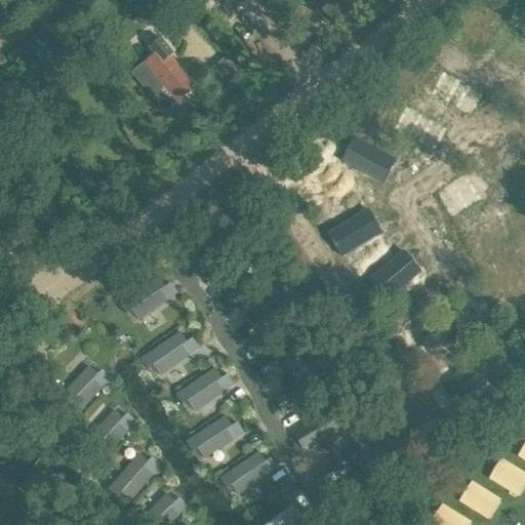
[(352,0),(310,0),(309,0),(330,28),(357,6),(352,0)]
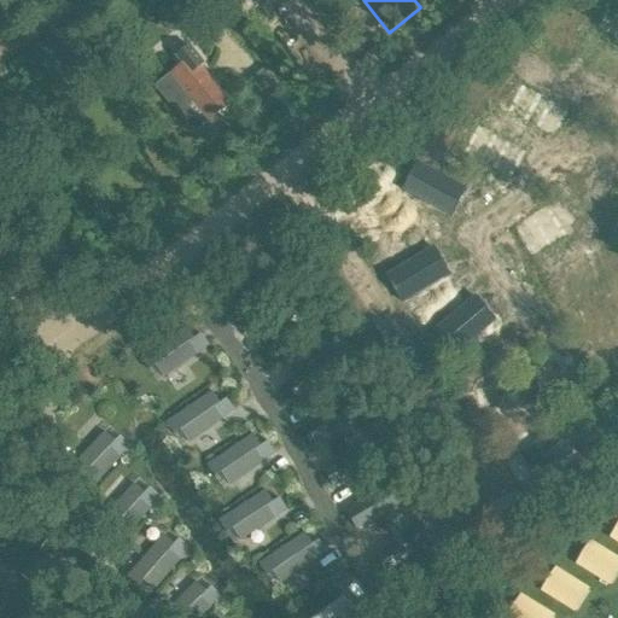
[(169,28),(180,19),(169,5),(158,13),(169,28)]
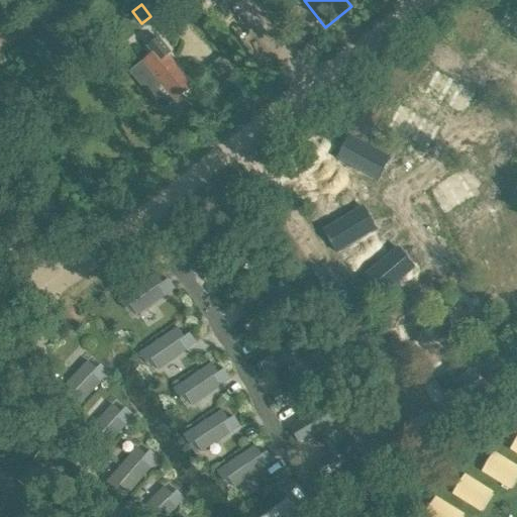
[(153,55),(143,63),(175,101),(193,87),(167,55),(170,53),(160,39),(148,48),(153,55)]
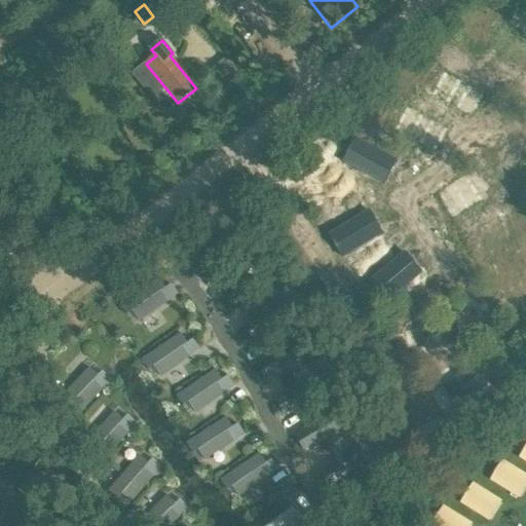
[(158,277),(129,298),(137,307),(133,311),(140,321),(167,301),(160,291),(165,288),(158,277)]
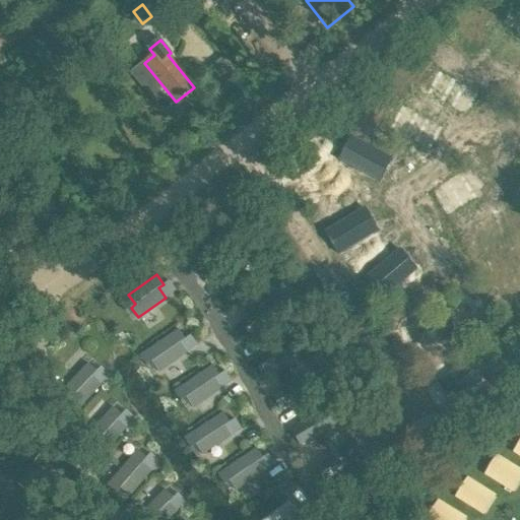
[(274,295),(240,323),(252,337),(285,308),(274,295)]
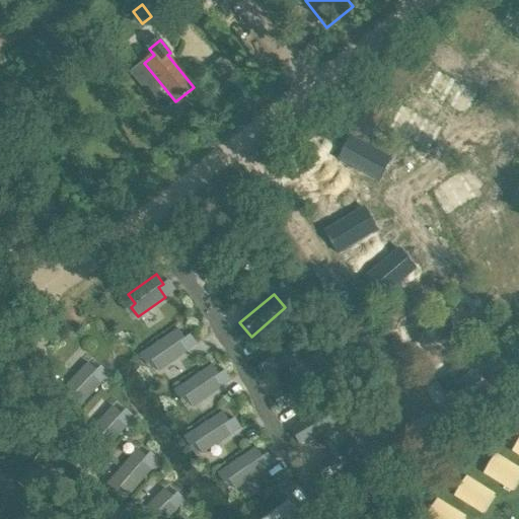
[(177,328),(149,348),(156,358),(152,361),(159,371),(187,352),(180,342),(184,339),(177,328)]
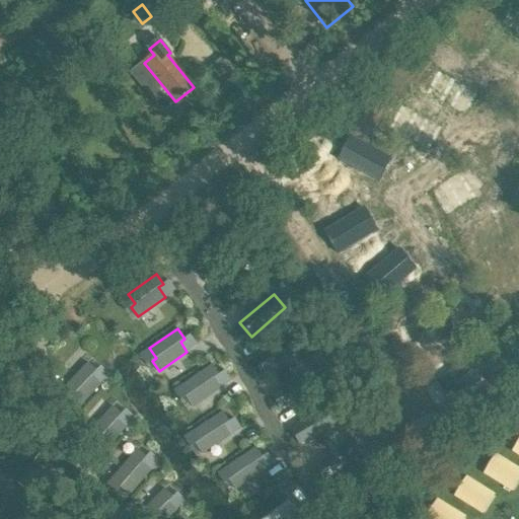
[(290,335),(253,360),(263,374),(300,350),(290,335)]
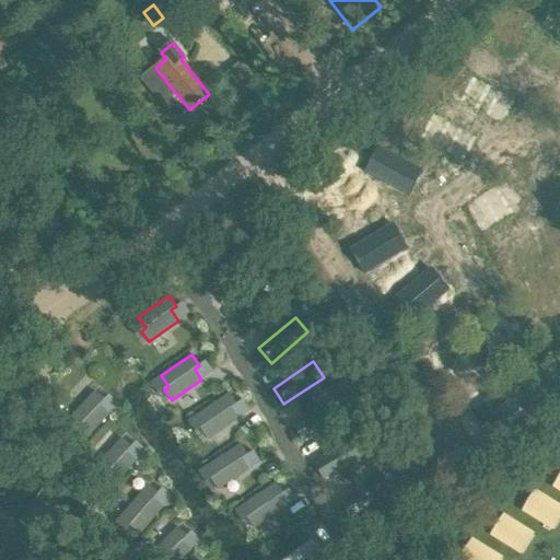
[(94,391),(69,418),(79,427),(74,431),(84,440),(109,412),(100,404),(104,399),(94,391)]
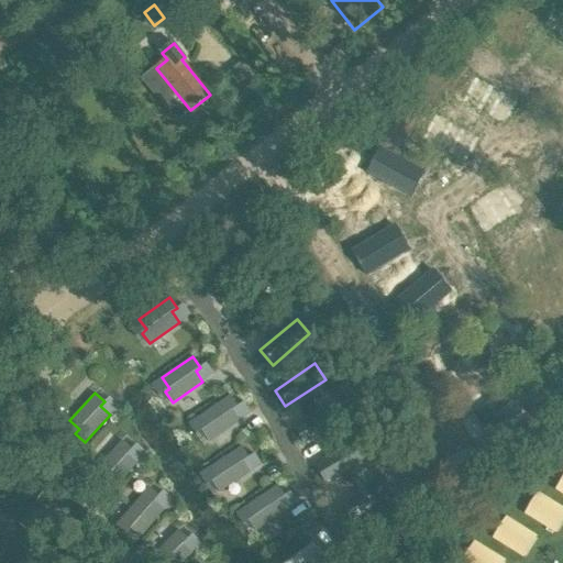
[(230,395),(199,417),(207,427),(201,431),(209,441),(240,420),(232,409),(238,406),(230,395)]
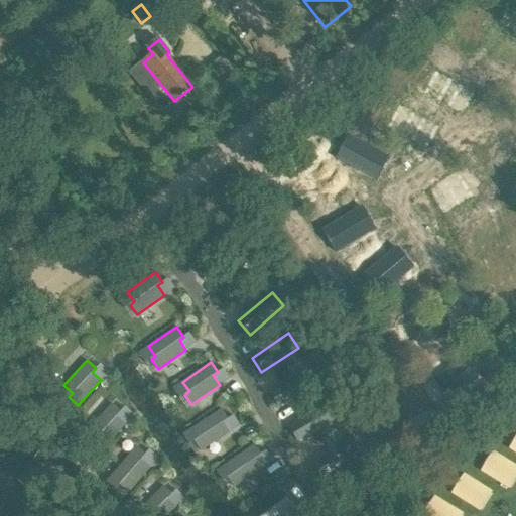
[(112,403),(89,428),(98,436),(95,441),(104,449),(126,423),(117,415),(121,411),(112,403)]
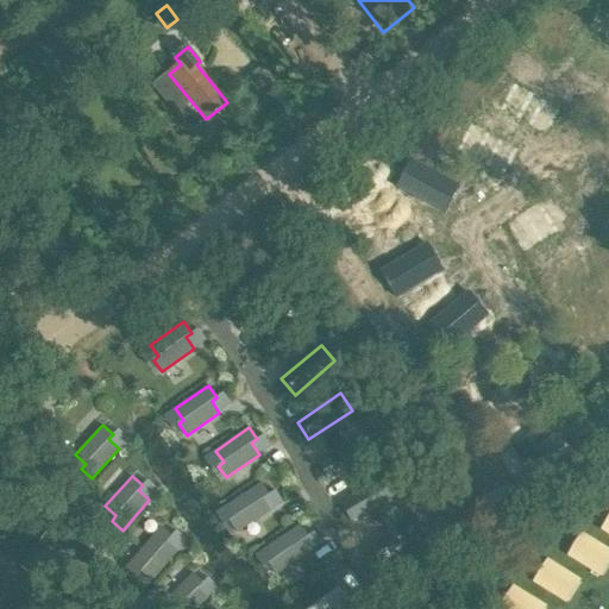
[(388,476),(343,502),(353,520),(399,494),(388,476)]
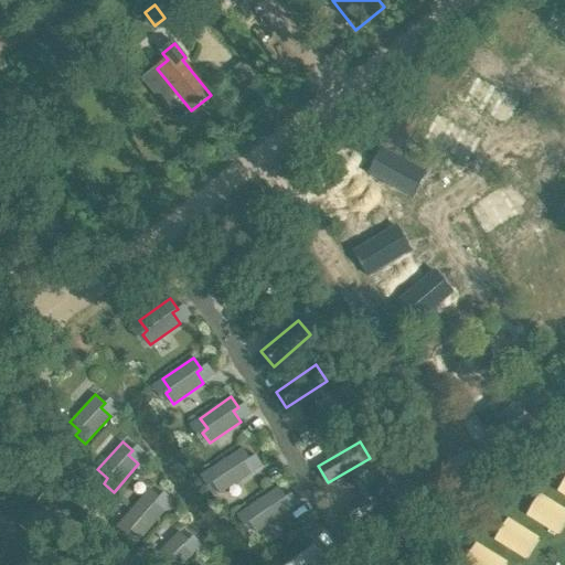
[(242,448),(211,469),(219,480),(213,483),(221,494),(252,473),(244,462),(249,459),(242,448)]
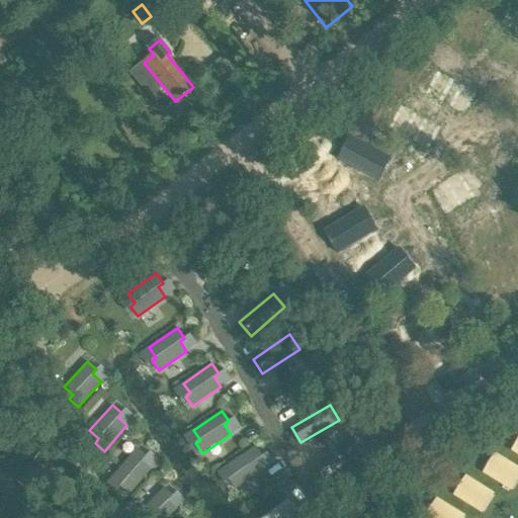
[(351,437),(316,464),(327,479),(362,451),(351,437)]
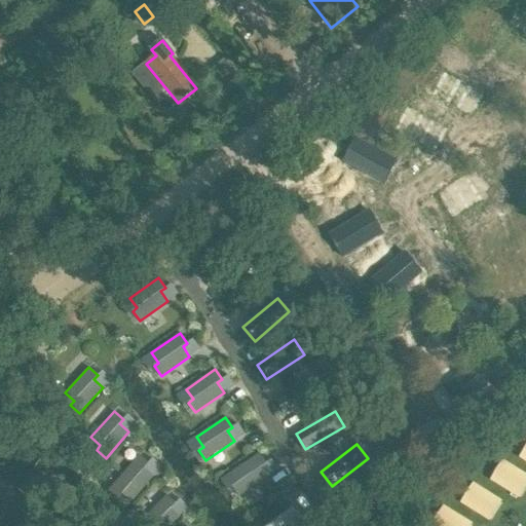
[(260,453),(230,473),(237,483),(232,486),(239,496),(268,477),(262,466),(266,463),(260,453)]
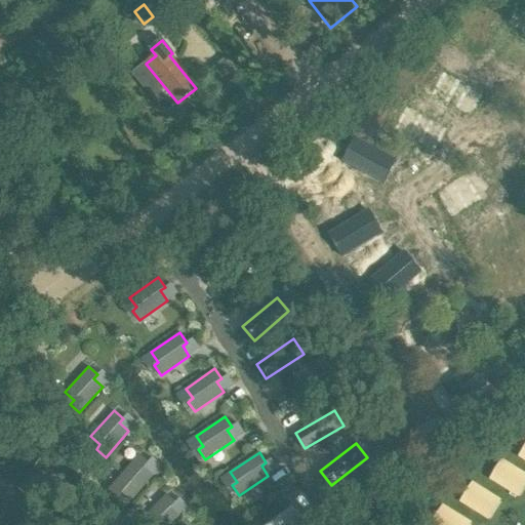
[(138,454),(116,481),(125,489),(121,493),(131,501),(154,475),(145,467),(148,462),(138,454)]
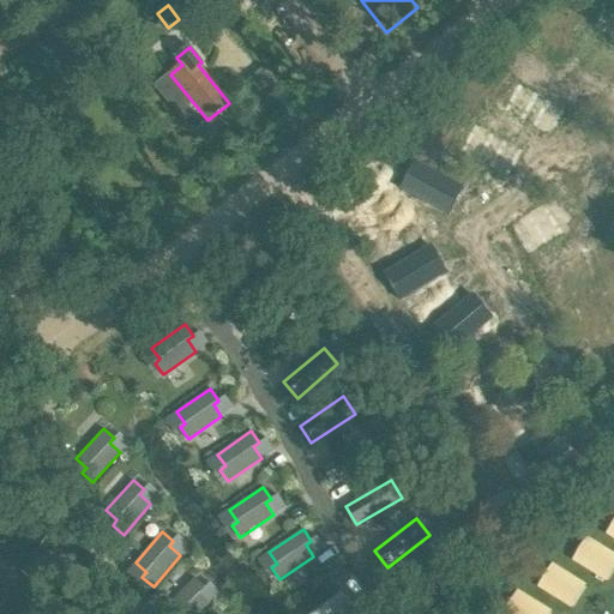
[(341,566),(327,575),(335,584),(347,576),(341,566)]
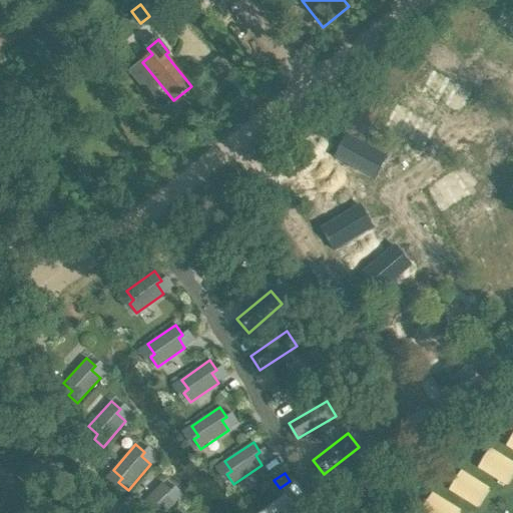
[(162,482),(138,507),(144,512),(165,512),(175,503),(167,495),(171,491),(162,482)]
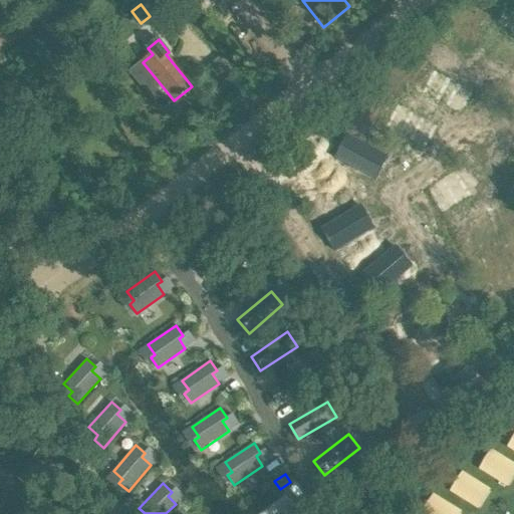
[(294,513),(296,513),(284,497),(260,513),(294,513)]
